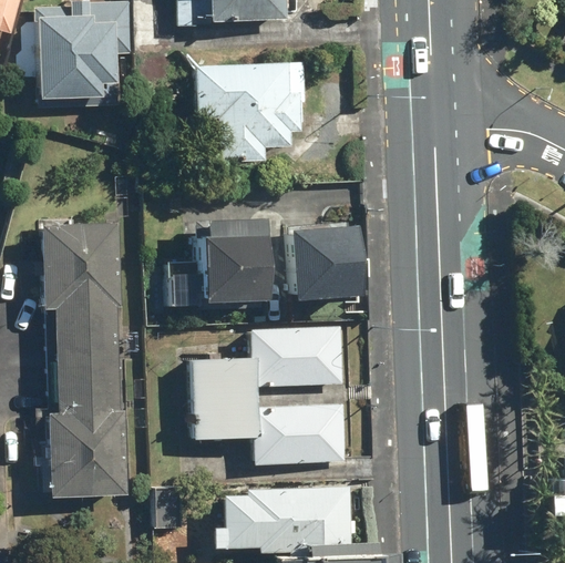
[(0,32),(9,34),(17,0),(0,0),(0,32)]
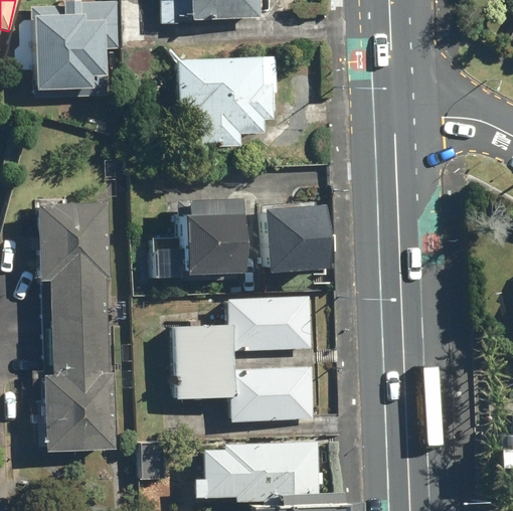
[(64,0),(64,7),(30,7),(31,99),(106,98),(106,73),(107,73),(107,50),(119,50),(118,10),(117,10),(117,3),(81,3),(80,0),(64,0)]
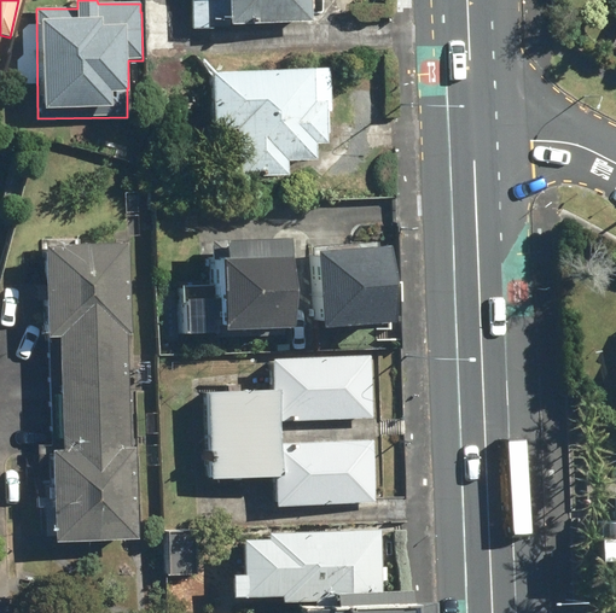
[(186,0),(186,5),(208,4),(209,39),(296,34),(294,0),(186,0)]
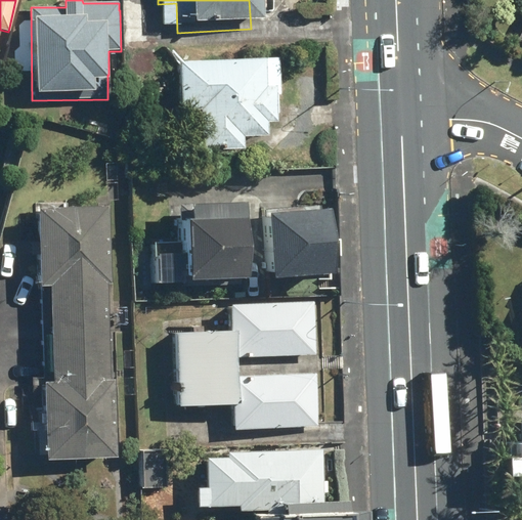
[(521,0),(513,0),(521,4),(521,11),(506,44),(521,52),(521,0)]
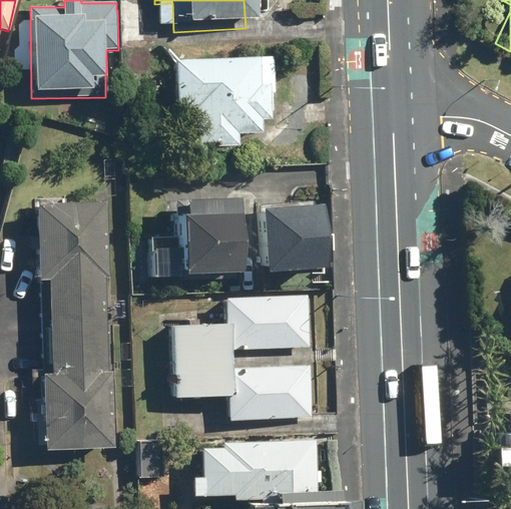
[(274,57),(177,58),(178,106),(197,105),(198,145),(239,144),(239,133),(263,132),(263,119),(273,119),(273,93),(275,92),(274,57)]
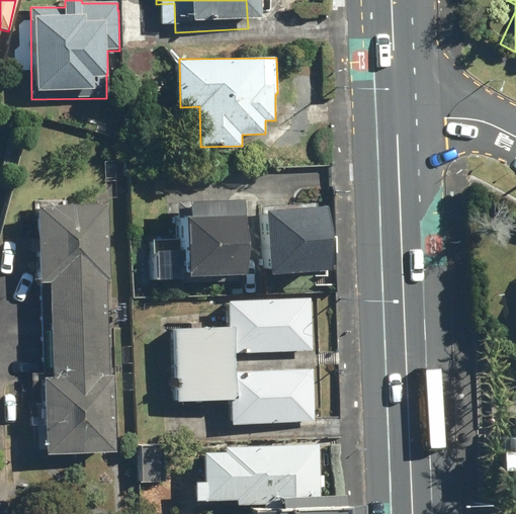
[(190,199),(178,199),(178,216),(188,216),(188,239),(153,240),(153,256),(158,256),(158,278),(183,278),(183,271),(204,271),(204,278),(234,277),(234,270),(247,270),(245,195),(190,197),(190,199)]
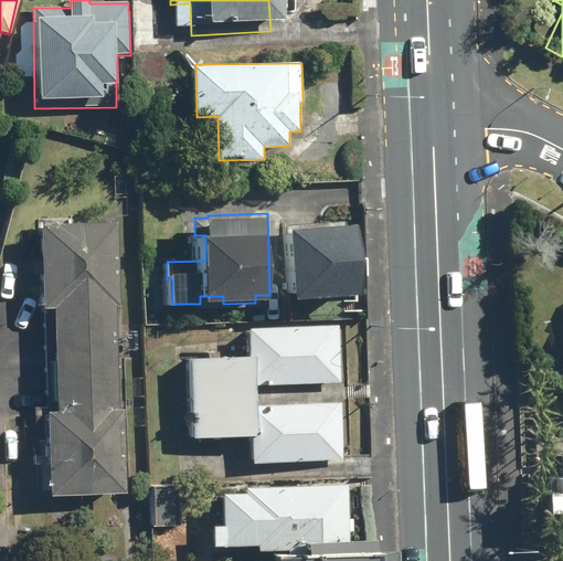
[(118,220),(42,222),(44,306),(55,306),(57,410),(50,410),(50,444),(44,444),(45,454),(50,454),(51,494),(126,491),(124,406),(118,406),(116,304),(119,304),(118,220)]
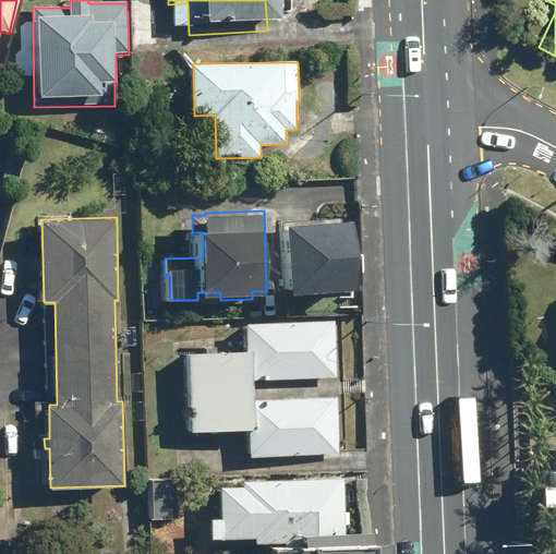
[(351,223),(294,225),(297,285),(353,282),(351,223)]
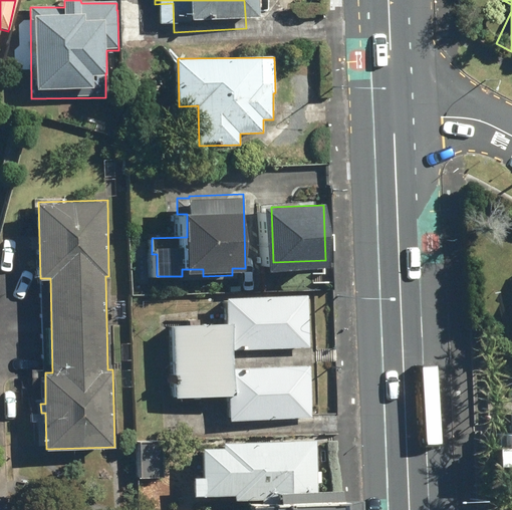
[(189,324),(174,324),(176,373),(178,373),(178,384),(175,384),(176,397),(229,395),(230,421),(311,420),(310,366),(235,368),(234,350),(309,348),(308,296),(232,297),(232,309),(227,309),(228,323),(199,323),(199,319),(189,319),(189,324)]
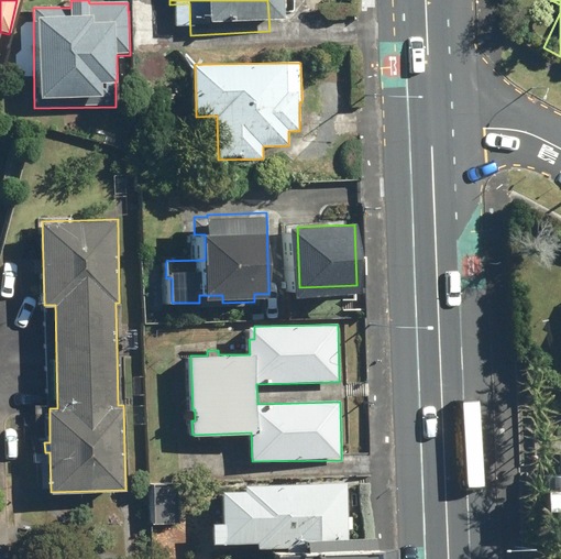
[(560,451),(547,452),(548,477),(531,477),(531,491),(519,492),(519,512),(540,511),(541,534),(560,533),(560,536),(560,451)]
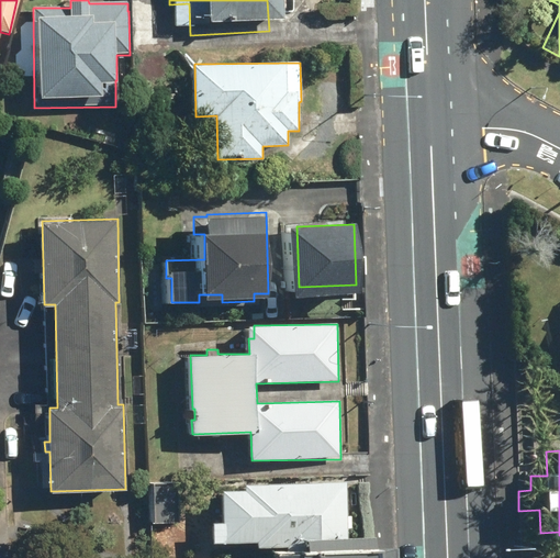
[(237,498),(215,498),(215,528),(205,529),(205,549),(216,549),(216,550),(249,550),(249,556),(279,555),(279,557),(377,557),(377,551),(370,551),(370,550),(371,550),(371,545),(369,545),(369,543),(339,543),(339,538),(344,538),(343,526),(339,526),(339,490),(237,491),(237,498)]
